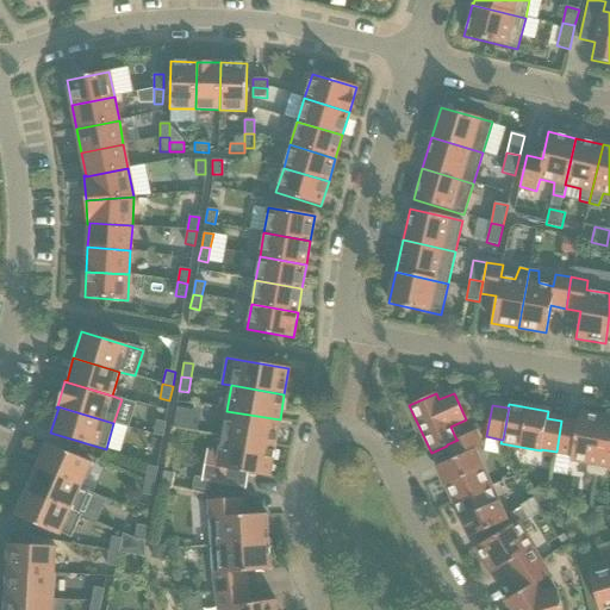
[(226,411),(222,436),(275,446),(280,419),(226,411)]
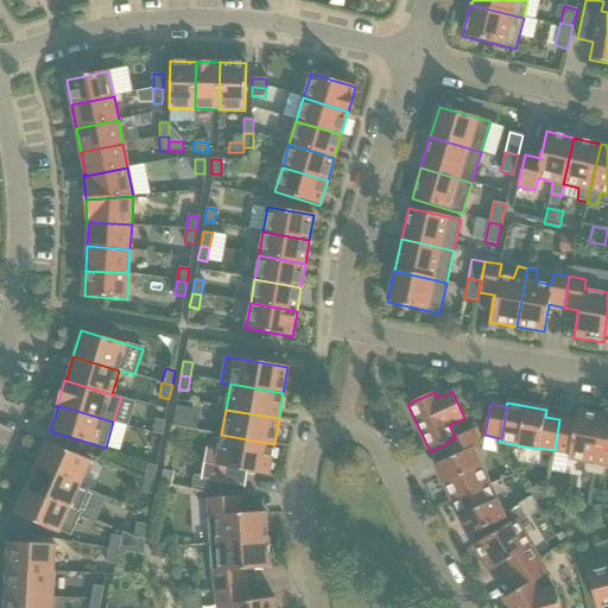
[(594,475),(605,417),(577,412),(575,422),(559,419),(555,450),(569,454),(568,458),(584,461),(584,474),(594,475)]
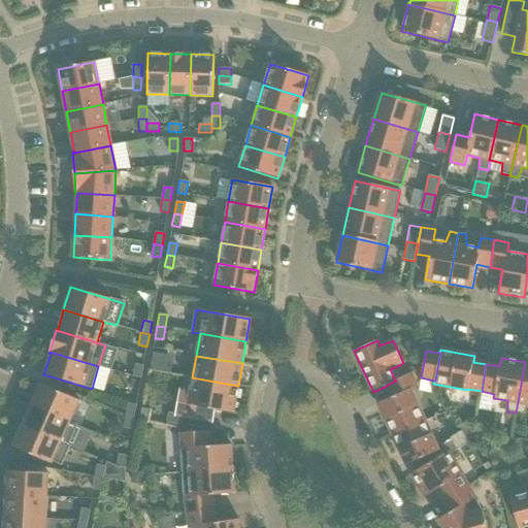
[(527,362),(525,362),(516,413),(524,415),(527,404),(527,362)]
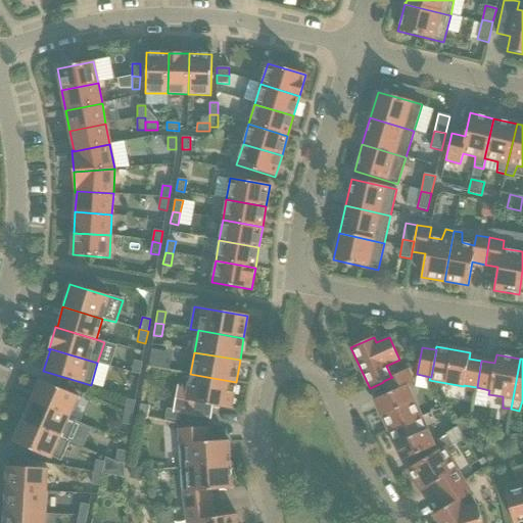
[(142,363),(134,361),(132,373),(140,375),(142,363)]
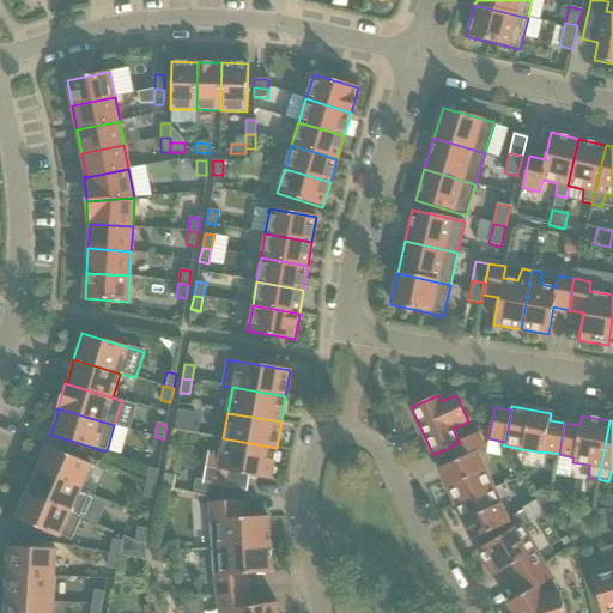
[(477,434),(459,442),(460,442),(449,447),(449,448),(455,461),(439,468),(455,504),(492,487),(477,454),(484,450),(477,434)]
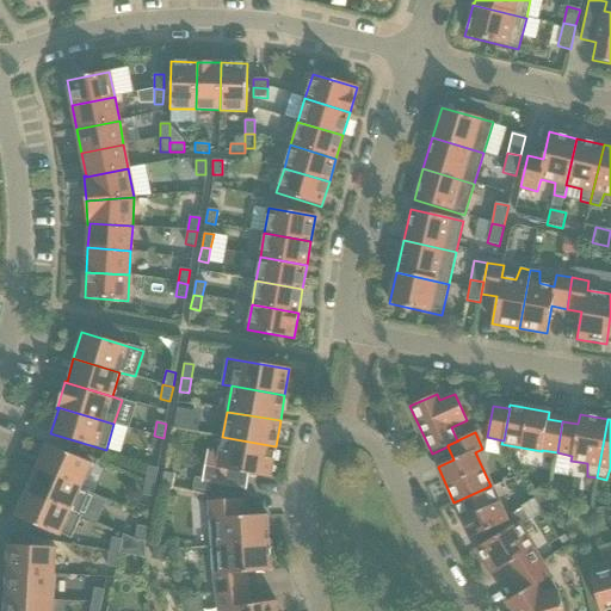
[(222,437),(217,466),(205,463),(203,480),(246,488),(248,474),(270,479),(276,446),(222,437)]
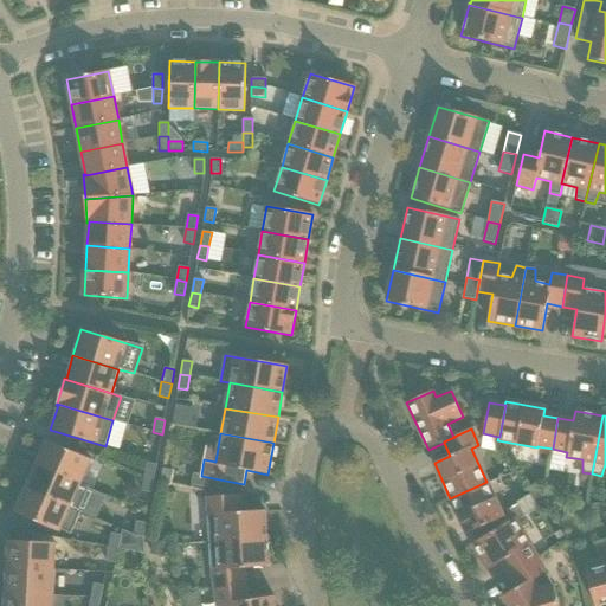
[(46,440),(36,465),(79,484),(90,459),(46,440)]
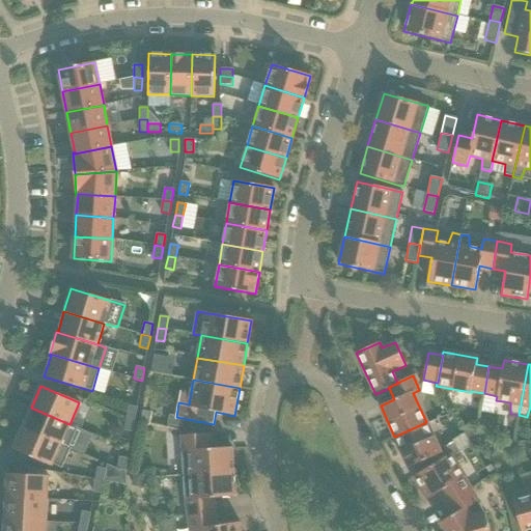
[(135,420),(137,408),(129,406),(127,418),(135,420)]
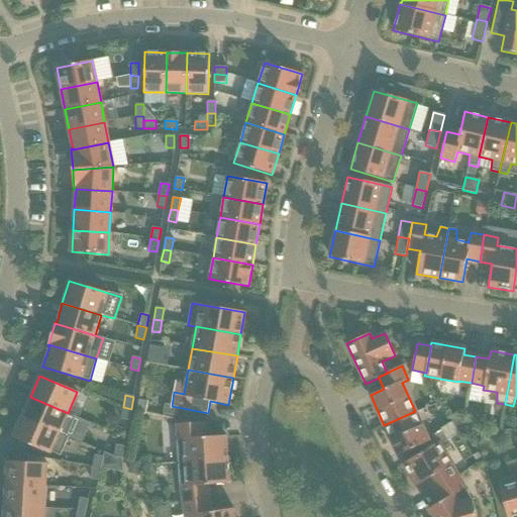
[(30,397),(21,416),(67,436),(76,416),(68,413),(30,397)]
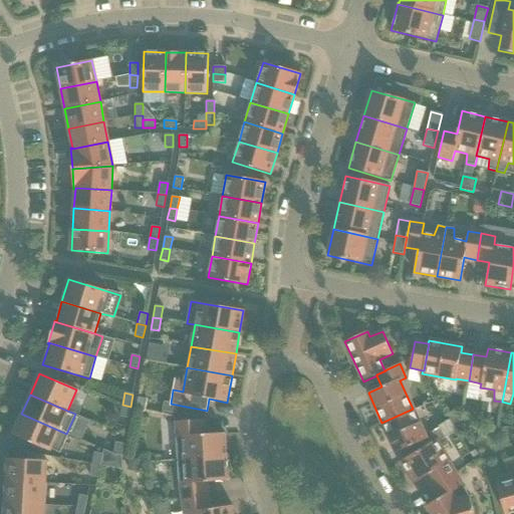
[(138,398),(136,410),(145,412),(147,400),(138,398)]
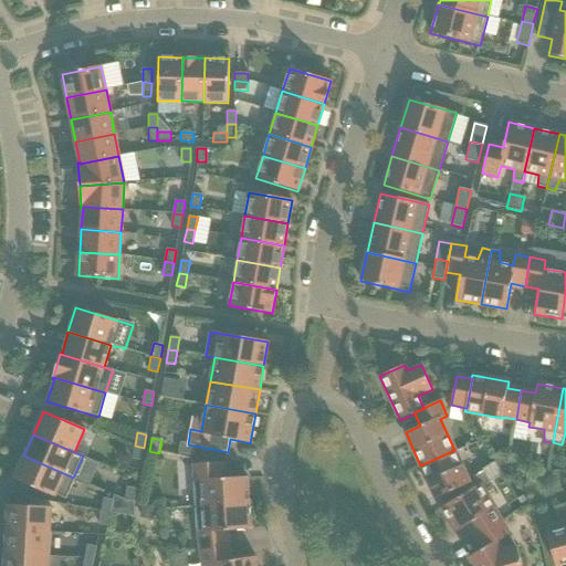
[(142,460),(144,448),(135,446),(133,459),(142,460)]
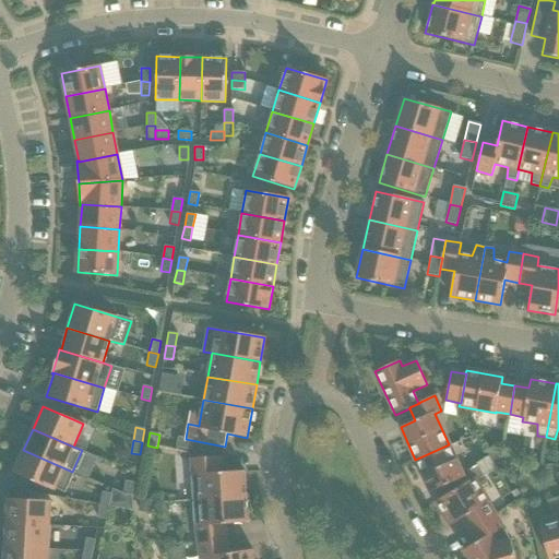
[(463,477),(449,444),(415,460),(430,492),(463,477)]
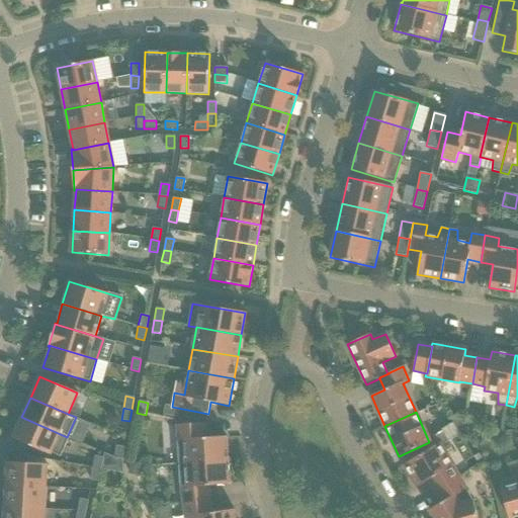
[(21,417),(12,438),(50,454),(51,452),(61,456),(69,438),(67,437),(21,417)]
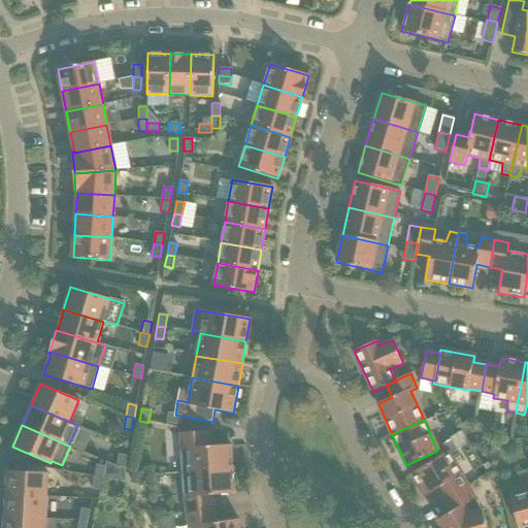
[(232,469),(231,444),(209,447),(208,431),(179,433),(183,472),(232,469)]
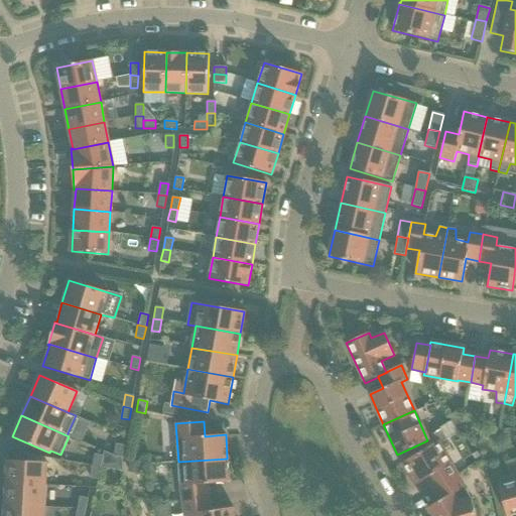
[(439,428),(446,439),(459,432),(452,421),(439,428)]
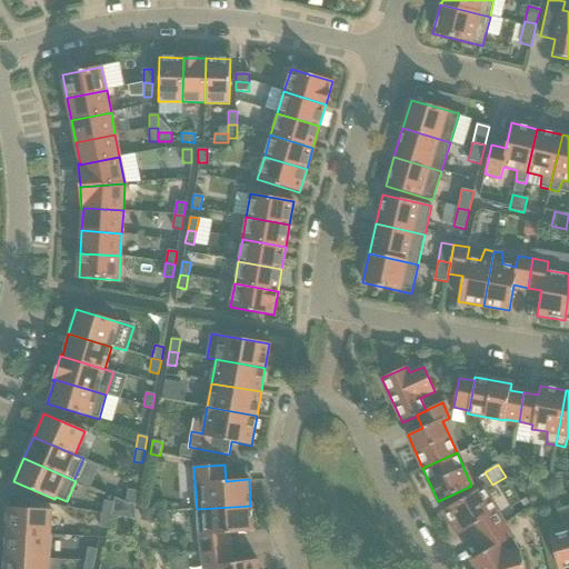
[(470,528),(478,540),(503,525),(496,512),(497,511),(482,487),(443,511),(458,535),(470,528)]
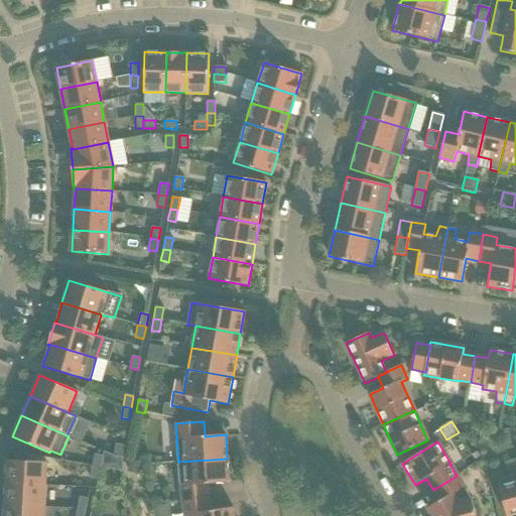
[(124,445),(116,443),(114,457),(122,458),(124,445)]
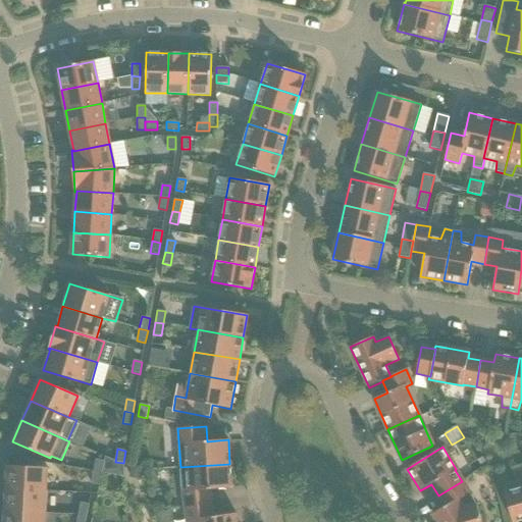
[(102,473),(104,461),(96,460),(94,471),(102,473)]
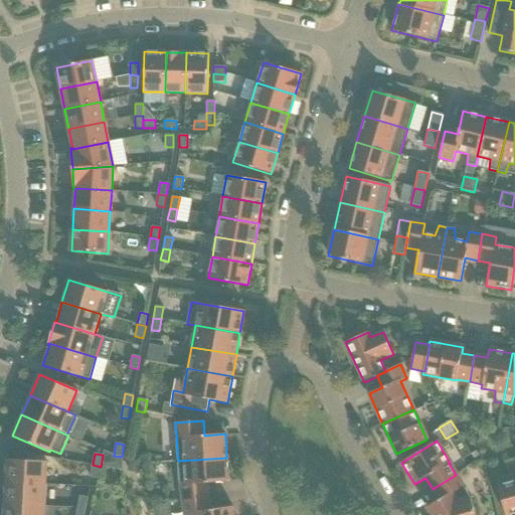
[(226,458),(178,461),(179,485),(181,501),(209,497),(207,483),(228,482),(226,458)]
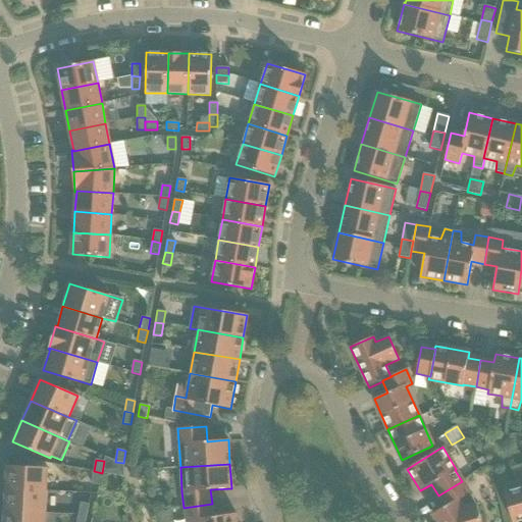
[(46,490),(47,468),(6,466),(5,488),(46,490)]
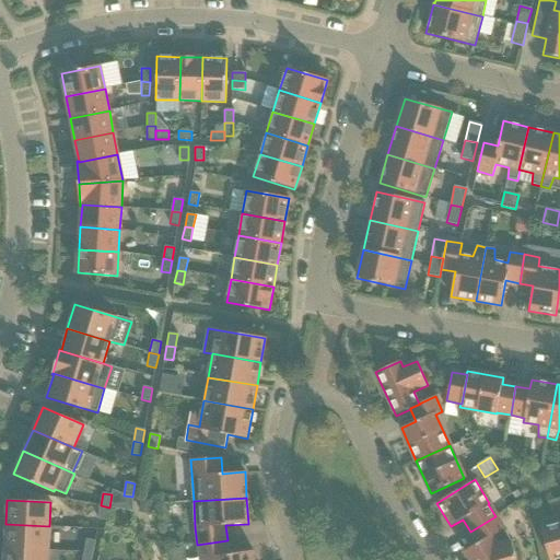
[(97,518),(106,521),(109,508),(101,505),(97,518)]
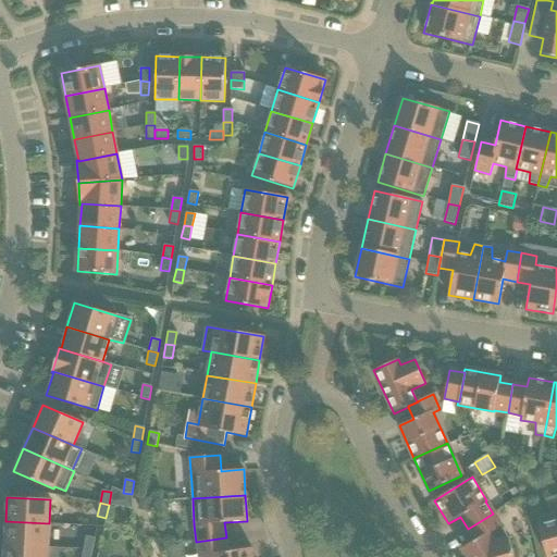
[(493,514),(468,529),(475,541),(462,548),(468,556),(512,556),(508,540),(507,540),(499,527),(500,527),(493,514)]
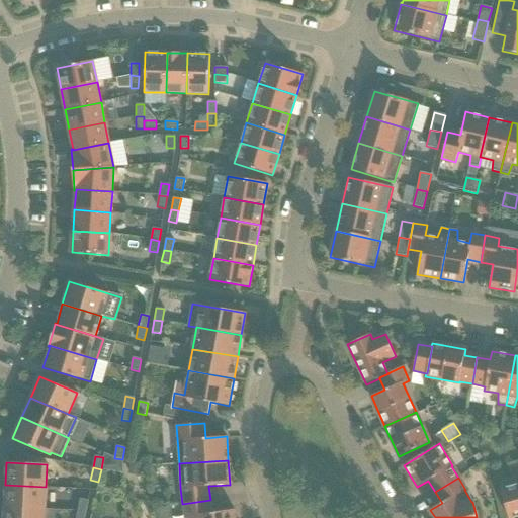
[(517,483),(500,489),(508,517),(514,517),(517,517),(517,483)]
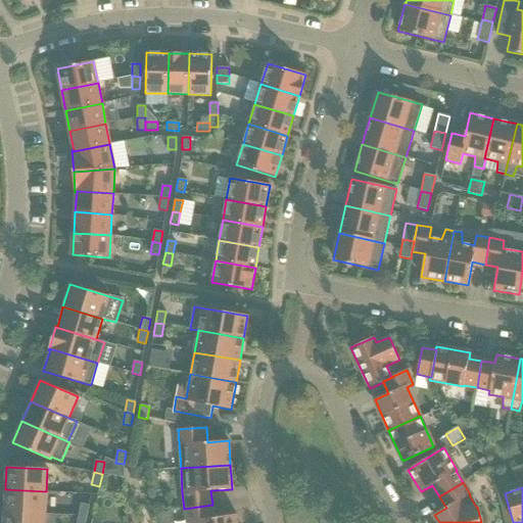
[(45,514),(46,491),(5,489),(4,512),(45,514)]
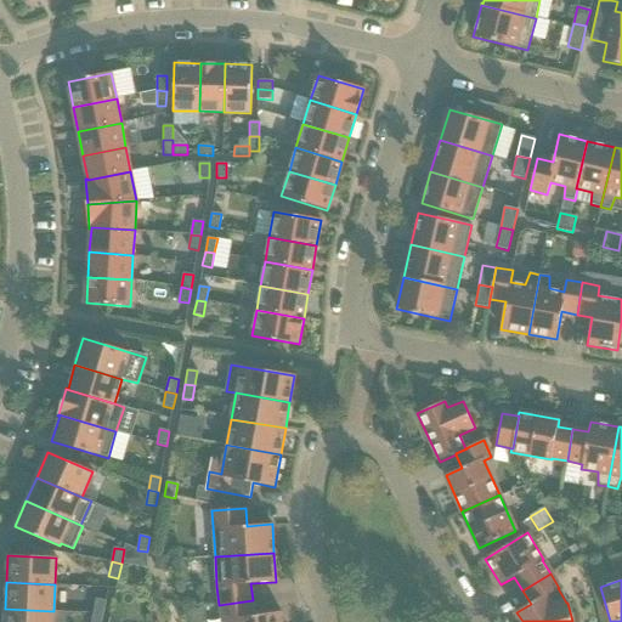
[(106,601),(96,599),(94,614),(103,615),(106,601)]
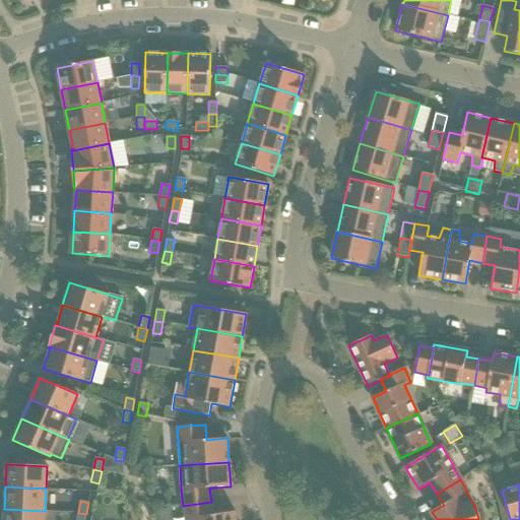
[(211,502),(183,506),(185,519),(236,519),(235,512),(213,515),(211,502)]
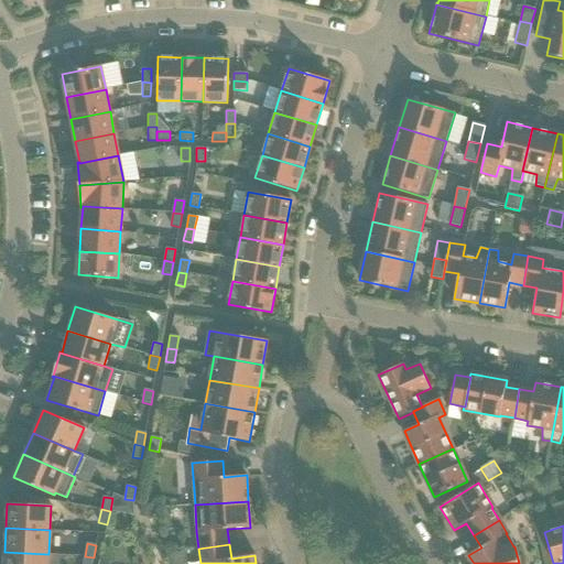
[(47,563),(49,554),(4,552),(2,563),(47,563)]
